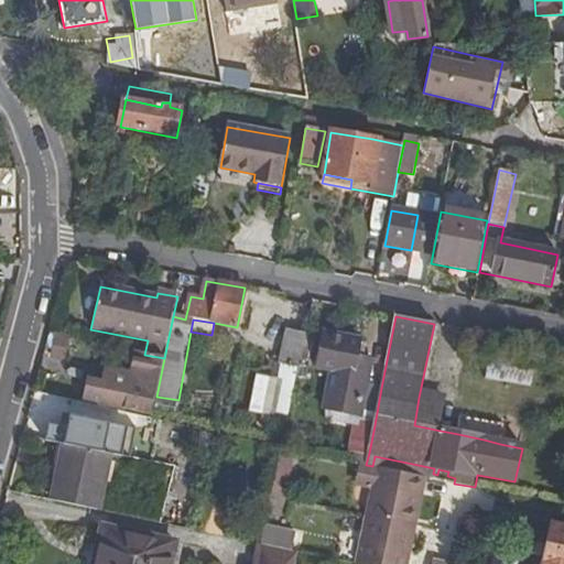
[(284,366),(301,369),(307,334),(288,331),(281,365),(284,366)]
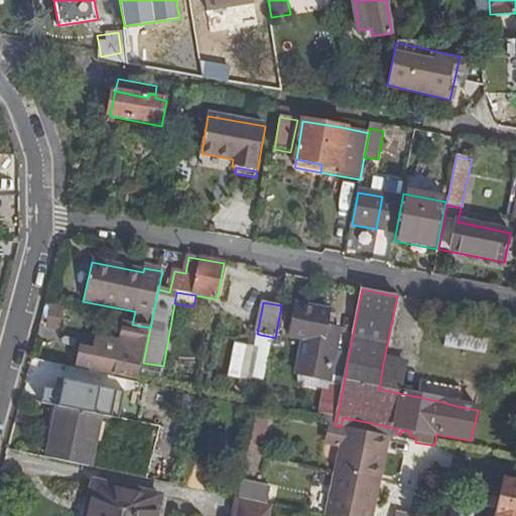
[(457,320),(460,307),(430,302),(428,315),(457,320)]
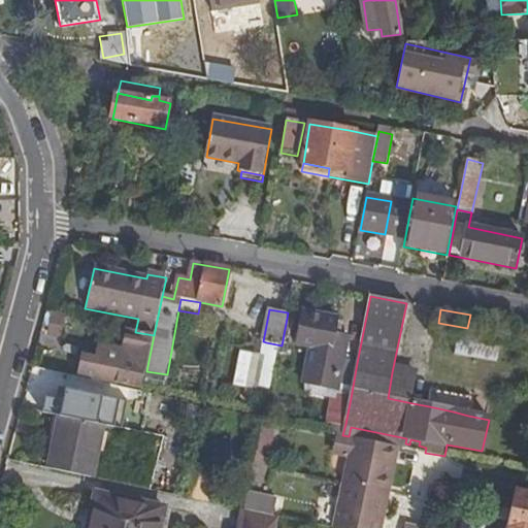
[(338,390),(344,361),(349,338),(336,335),(338,319),(307,314),(301,345),(312,349),(305,383),(307,384),(335,390),(338,390)]
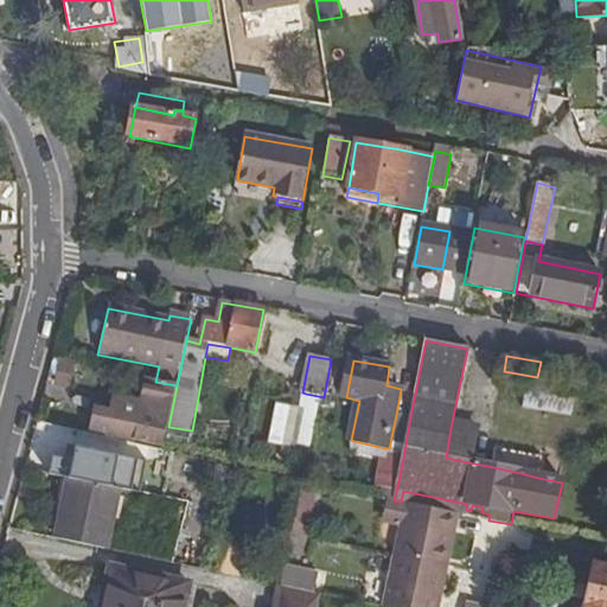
[(70,369),(57,365),(52,384),(65,388),(70,369)]
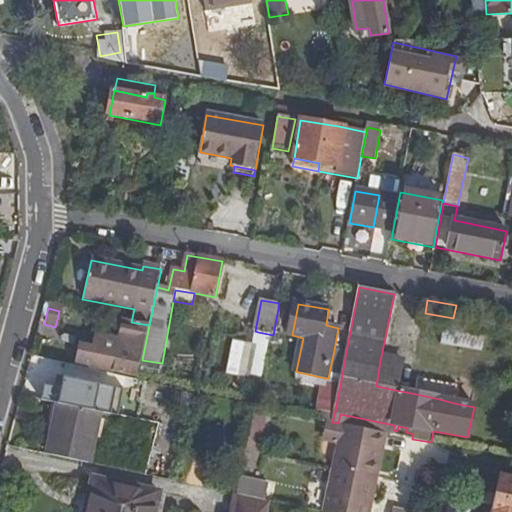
[(79,365),(139,377),(142,360),(149,325),(131,322),(126,321),(121,341),(118,341),(115,354),(96,350),(83,347),(79,365)]
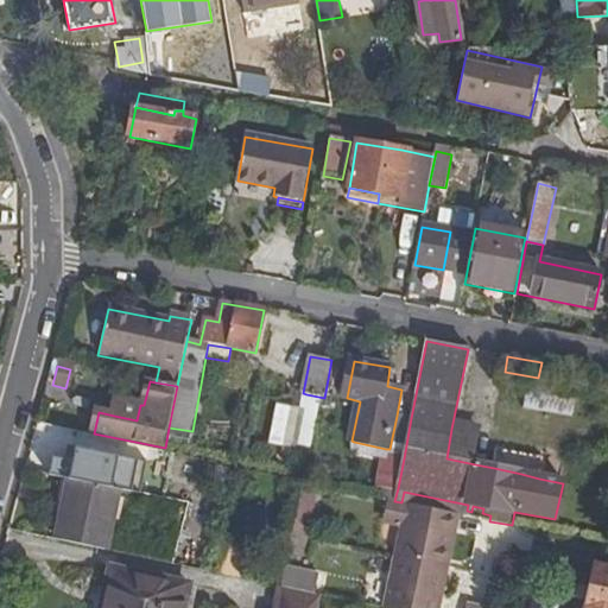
[(296,450),(311,454),(324,398),(306,394),(296,450)]
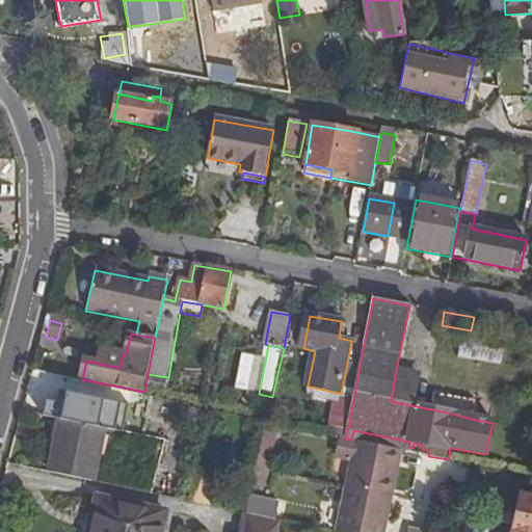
[(103,349),(100,364),(120,368),(123,354),(103,349)]
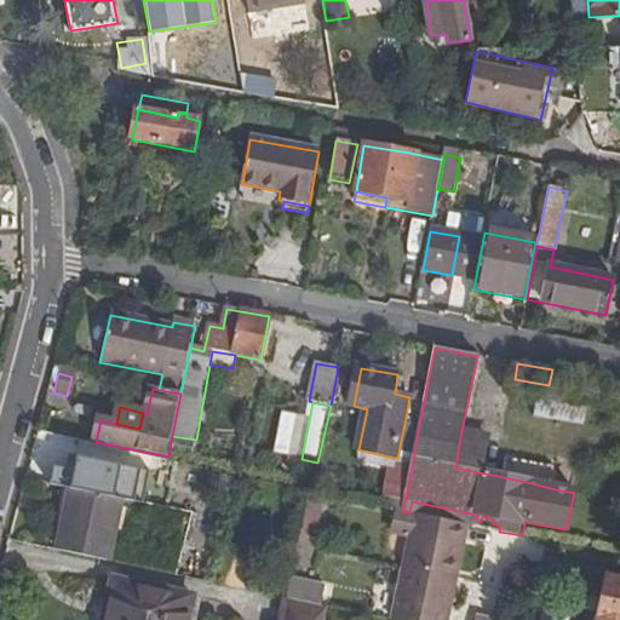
[(412,468),(419,426),(405,424),(397,458),(394,458),(394,463),(412,468)]
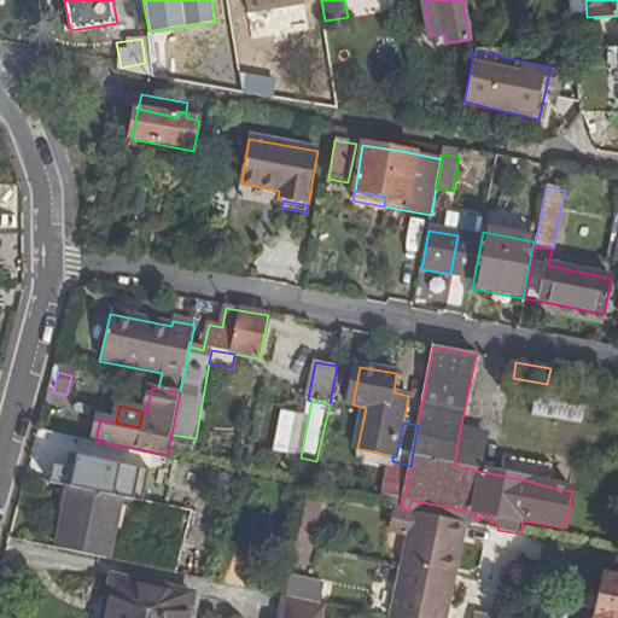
[(454,466),(483,472),(489,442),(459,436),(454,466)]
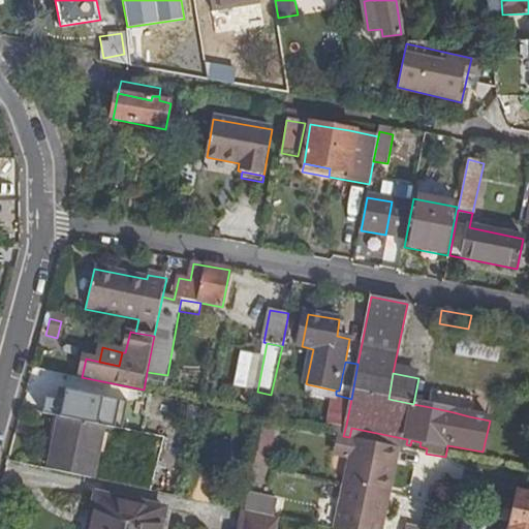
[(334,402),(336,395),(336,391),(308,384),(306,396),(334,402)]
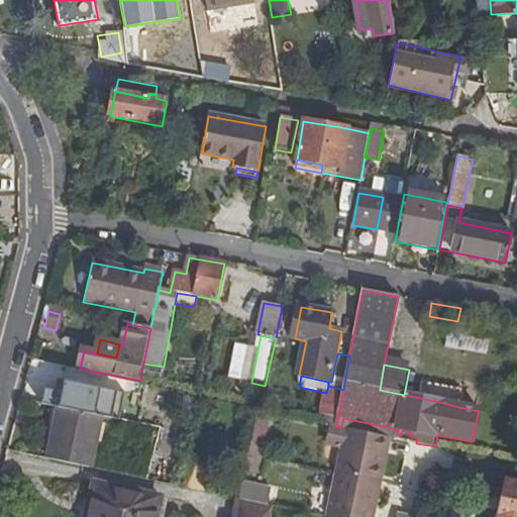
[(99,414),(106,384),(75,377),(68,408),(99,414)]
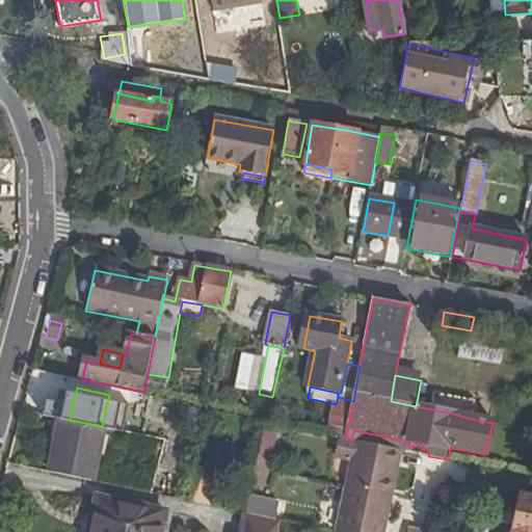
[(41,391),(37,415),(51,416),(54,392),(41,391)]
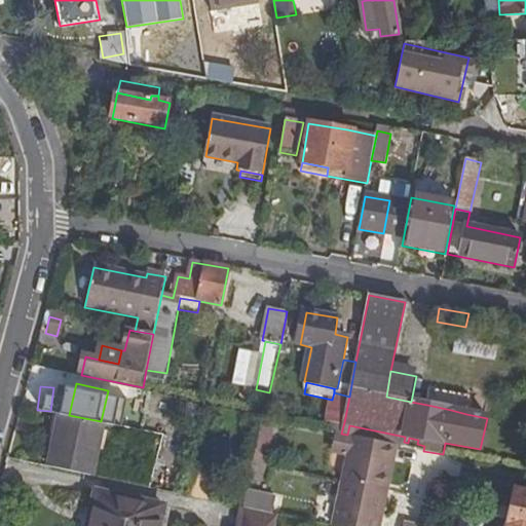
[(328,418),(344,422),(349,397),(334,392),(332,400),(328,418)]
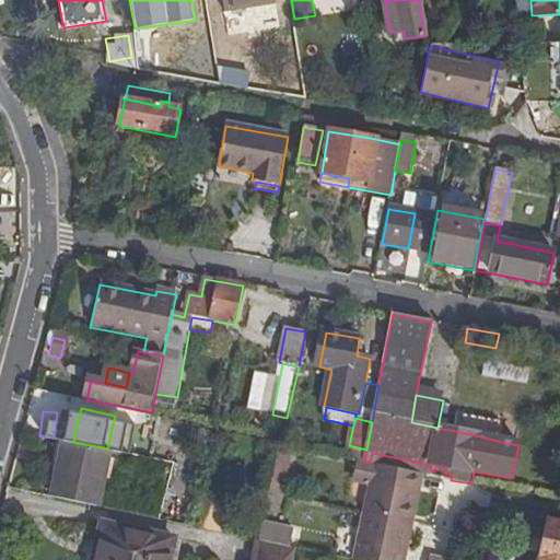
[(66,443),(59,442),(53,473),(58,474),(66,443)]
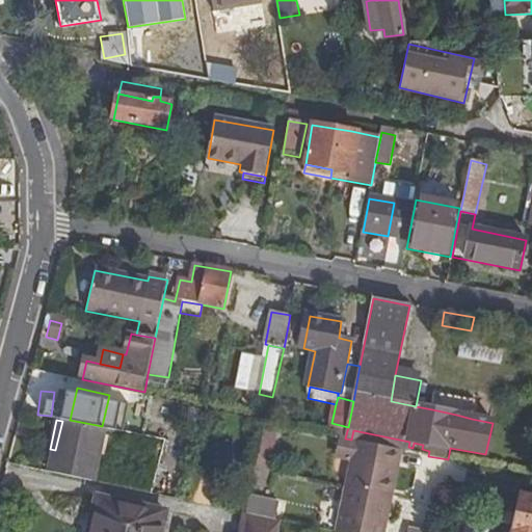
[(55,450),(50,473),(92,482),(101,447),(104,431),(105,429),(62,421),(55,450)]
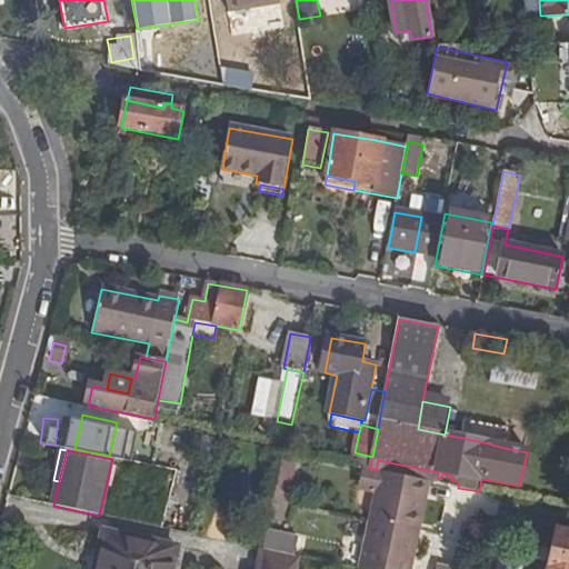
[(355,452),(352,466),(367,469),(369,469),(372,457),(355,452)]
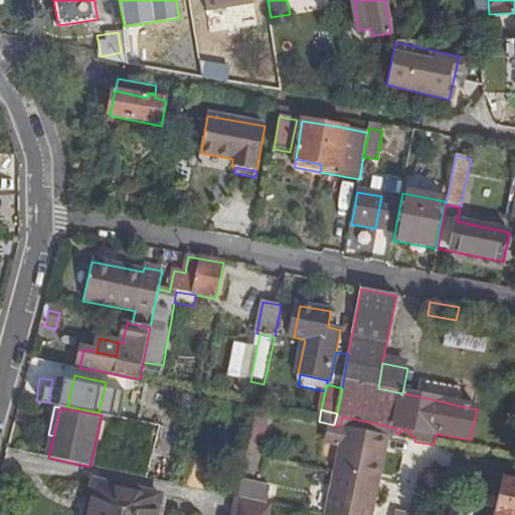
[(108,419),(101,417),(98,433),(104,434),(108,419)]
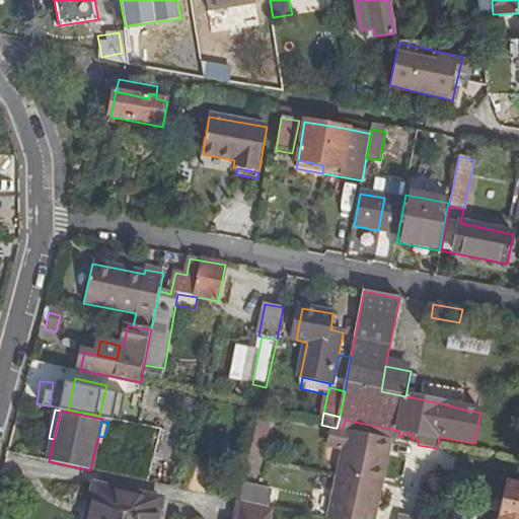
[(350,431),(343,429),(337,428),(335,428),(331,446),(346,449),(350,431)]
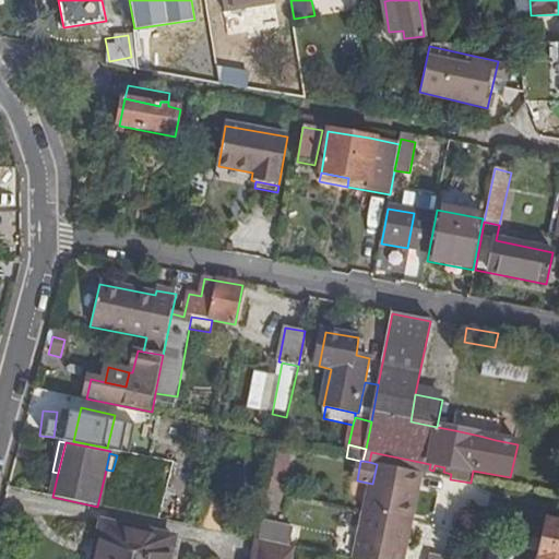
[(403,558),(421,473),(377,464),(372,484),(357,558),(403,558)]
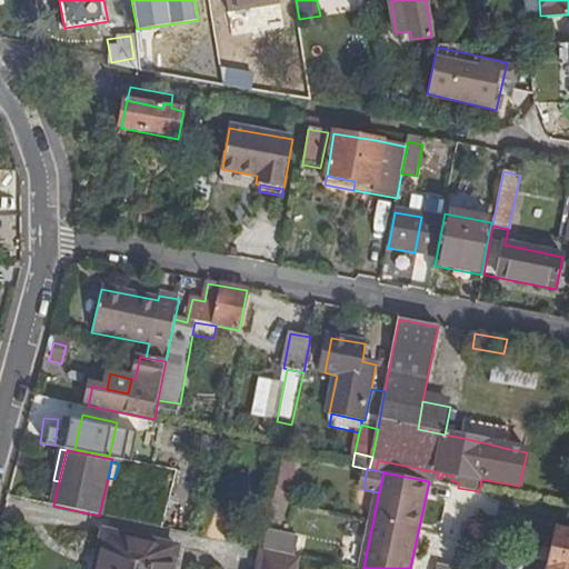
[(568,568),(568,531),(557,529),(547,568),(568,568)]
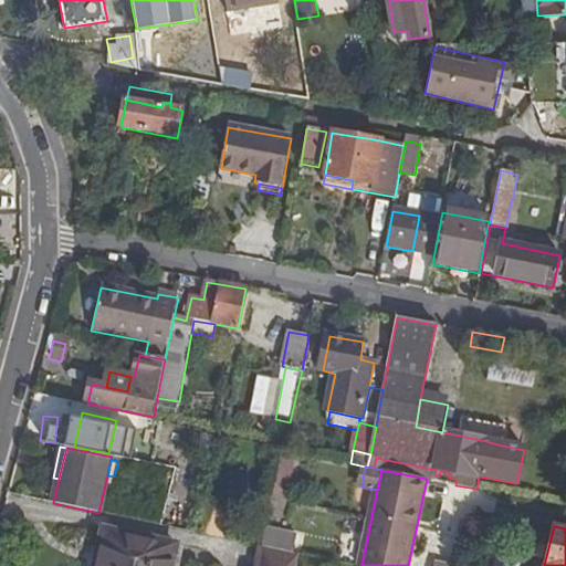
[(266,528),(262,547),(293,554),(297,536),(266,528)]
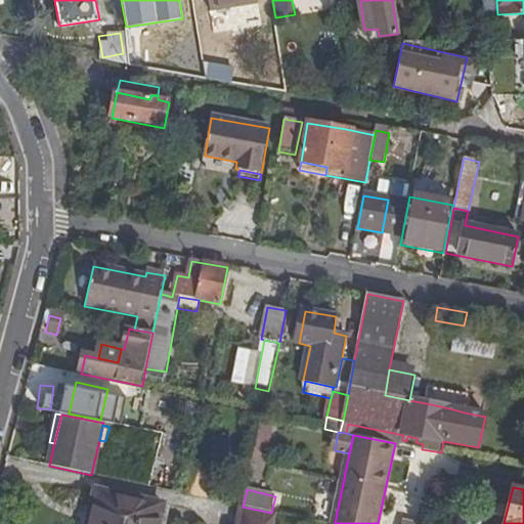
[(158,523),(163,504),(96,490),(92,512),(98,513),(95,523),(158,523)]
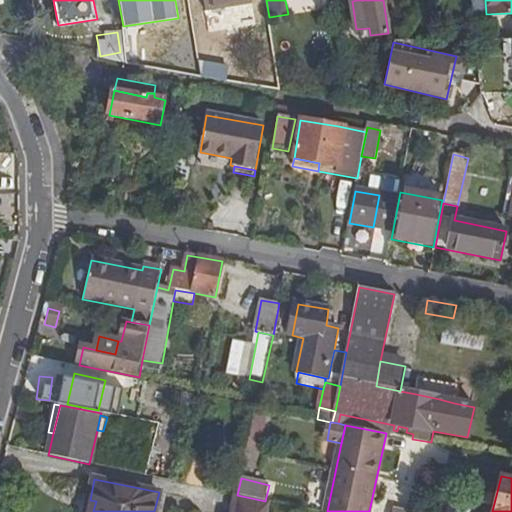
[(237,495),(232,511),(269,511),(271,502),(265,501),(237,495)]
